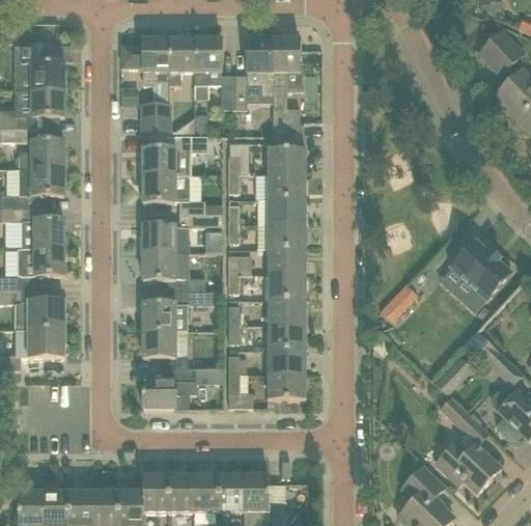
[(502,30),(497,35),(479,53),(501,75),(524,53),(502,30)]
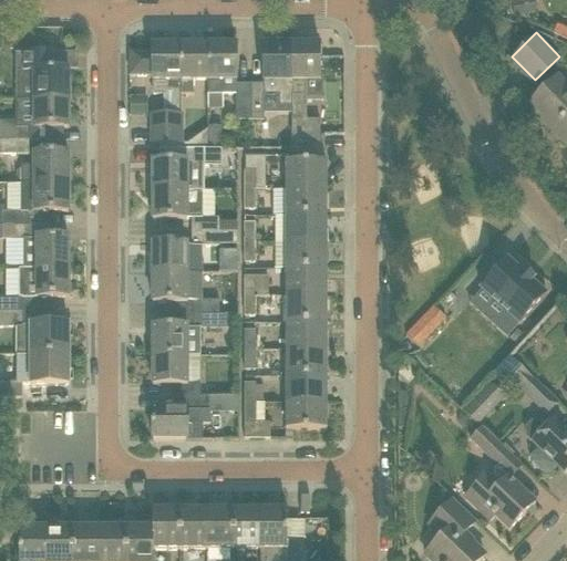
[(152,112),(152,125),(181,125),(181,90),(181,76),(181,42),(152,42),(153,49),(131,50),(131,73),(153,73),(153,91),(164,91),(164,112),(152,112)]
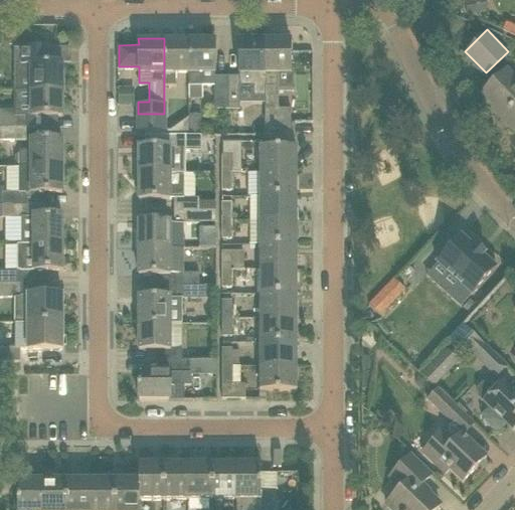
[(164,69),(164,81),(177,81),(177,69),(189,69),(189,38),(164,38),(164,69)]
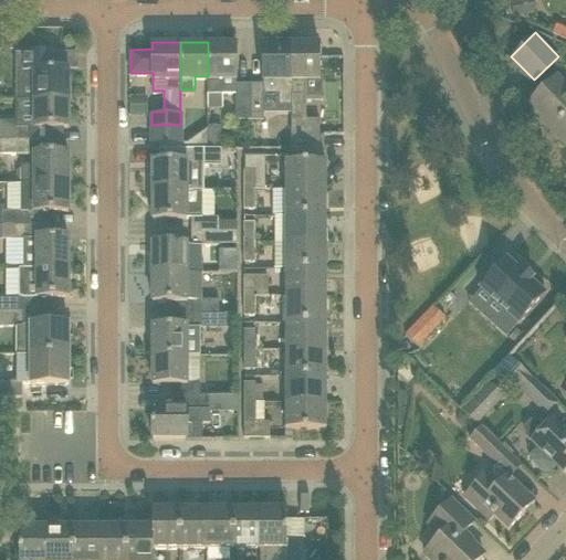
[(208,42),(208,76),(208,91),(207,91),(207,106),(221,106),(221,92),(237,92),(236,117),(251,117),(251,111),(250,111),(250,81),(237,81),(237,42),(208,42)]
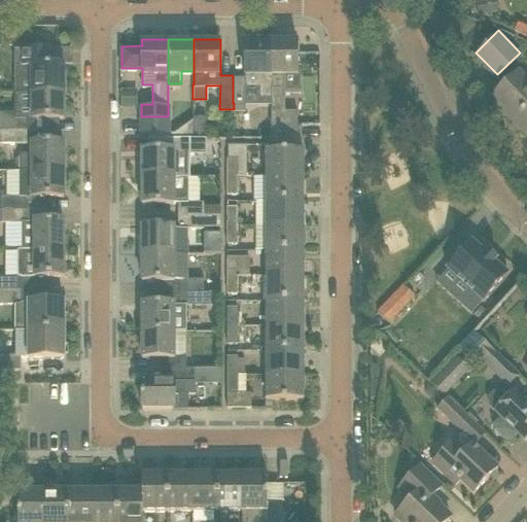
[(245,75),(233,75),(233,103),(234,103),(246,103),(246,84),(258,84),(258,96),(271,96),(271,39),(245,39),(245,75)]
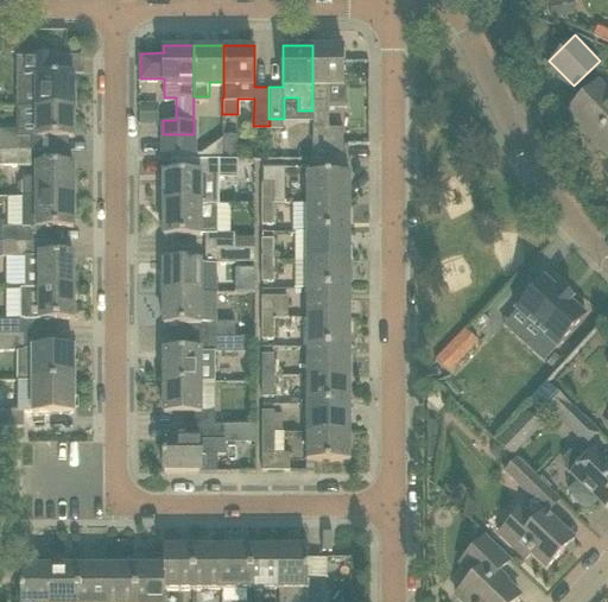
[(312,45),(312,111),(312,156),(343,156),(343,125),(329,125),(329,82),(343,82),(343,45),(312,45)]
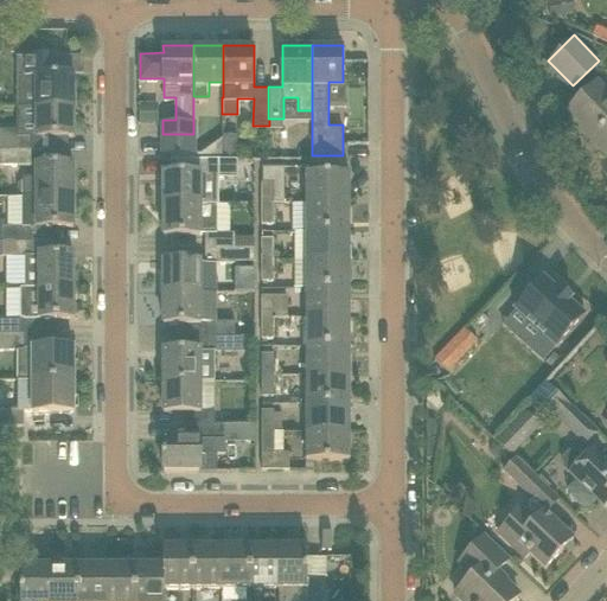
[(17,53),(17,102),(74,102),(74,71),(59,71),(59,52),(26,52),(26,53),(17,53)]
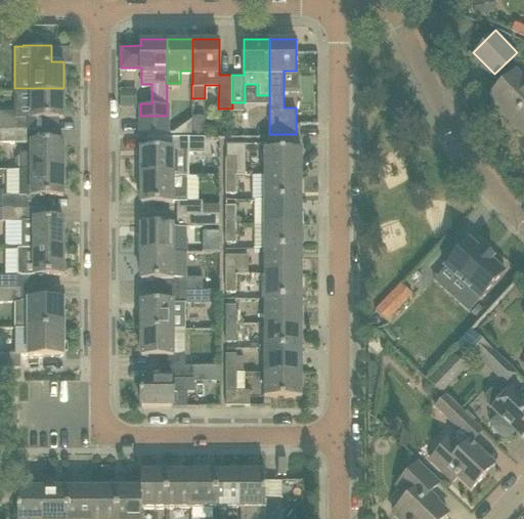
[(523,130),(523,128),(523,78),(515,69),(490,92),(509,112),(507,114),(523,130)]
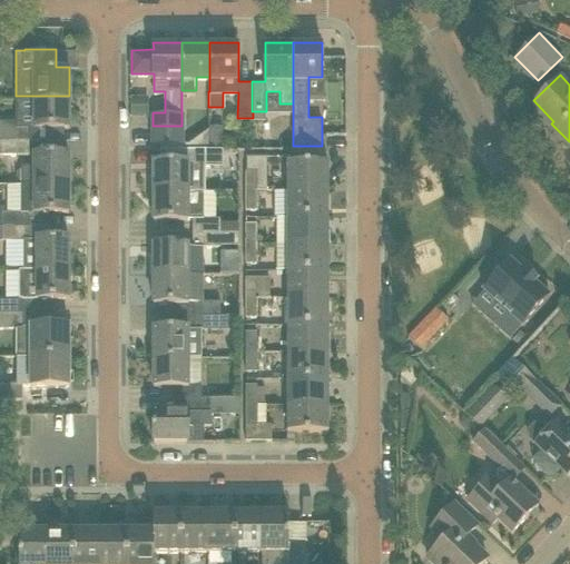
[(69,125),(69,96),(16,96),(16,118),(1,119),(1,139),(29,139),(58,138),(58,125),(69,125)]
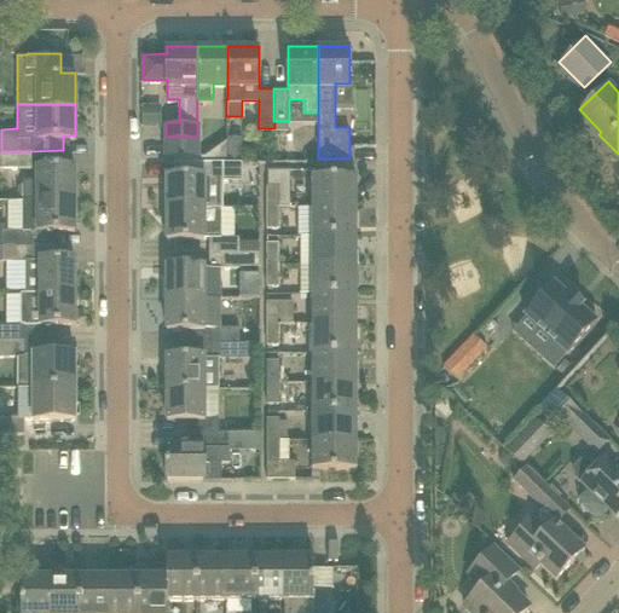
[(197,152),(197,137),(166,137),(167,152),(197,152)]
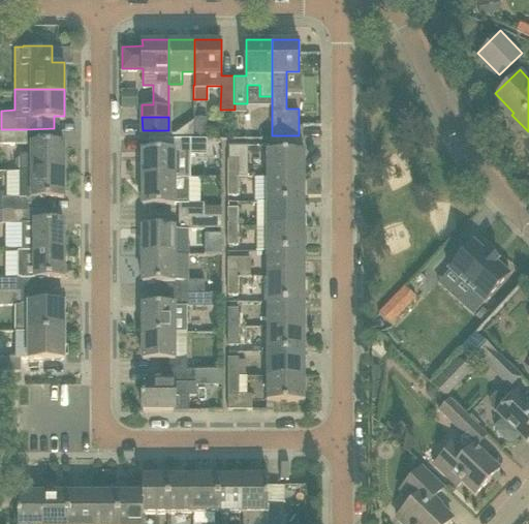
[(1,129),(1,141),(27,141),(27,129),(1,129)]
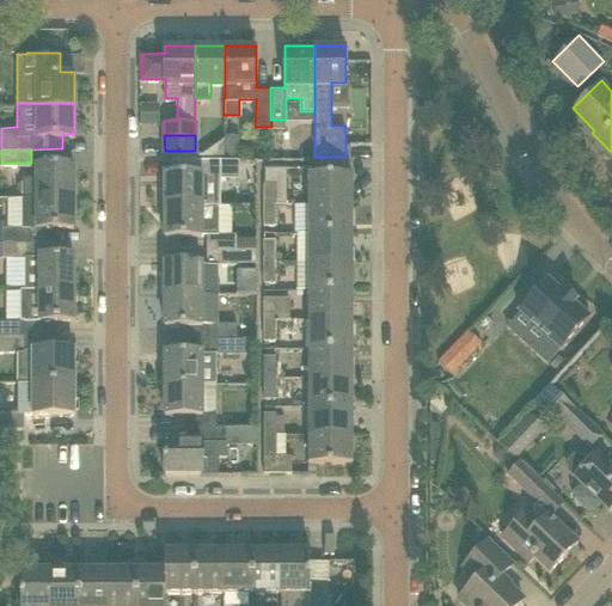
[(237,172),(237,158),(237,157),(208,157),(209,172),(237,172)]
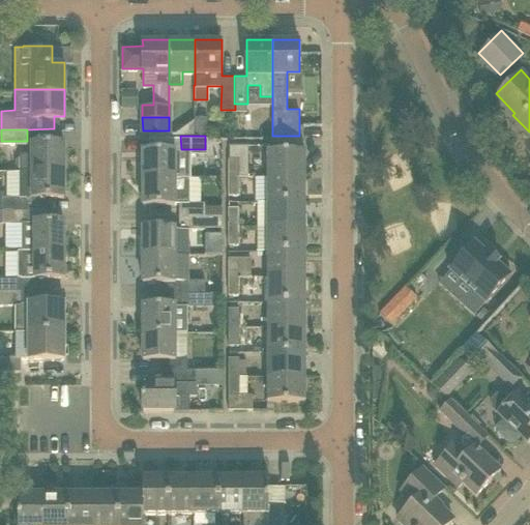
[(19,168),(64,168),(64,141),(31,141),(31,152),(19,152),(19,168)]
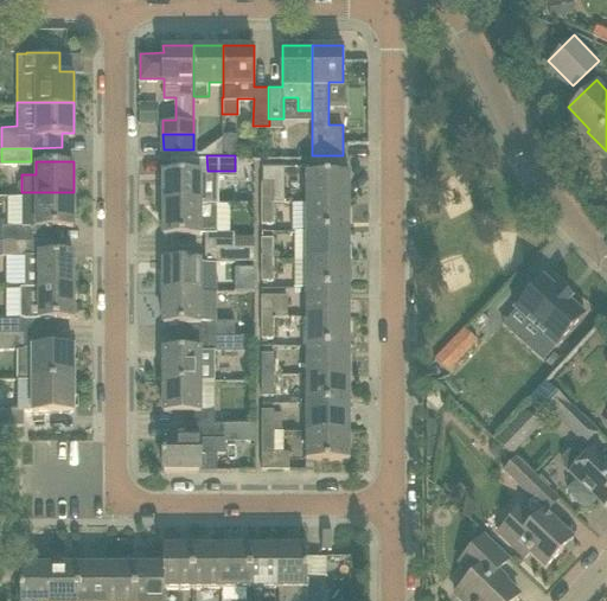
[(202,199),(202,170),(164,170),(164,200),(202,199)]
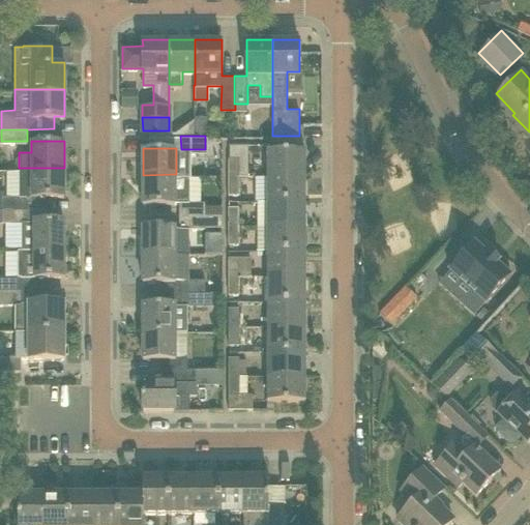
[(304,173),(304,148),(269,148),(268,173),(304,173)]
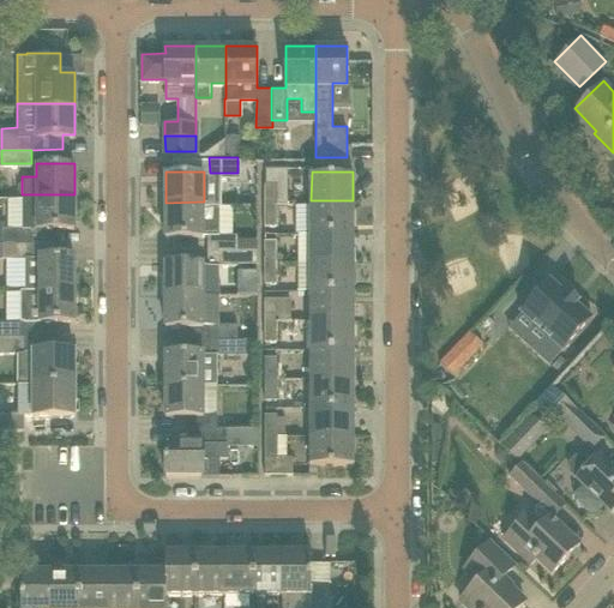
[(265,180),(265,202),(277,202),(277,180),(265,180)]
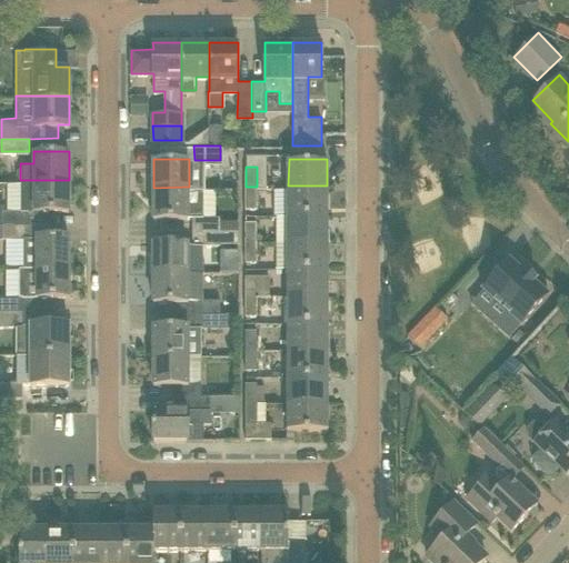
[(1,222),(30,222),(30,209),(69,209),(69,180),(20,180),(20,209),(1,209),(1,222)]
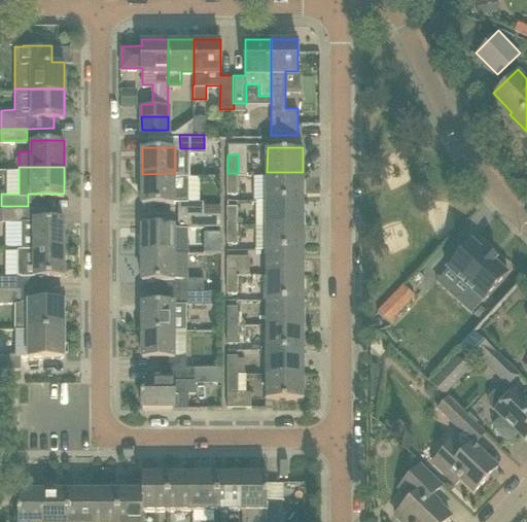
[(303,197),(303,172),(267,172),(267,197),(303,197)]
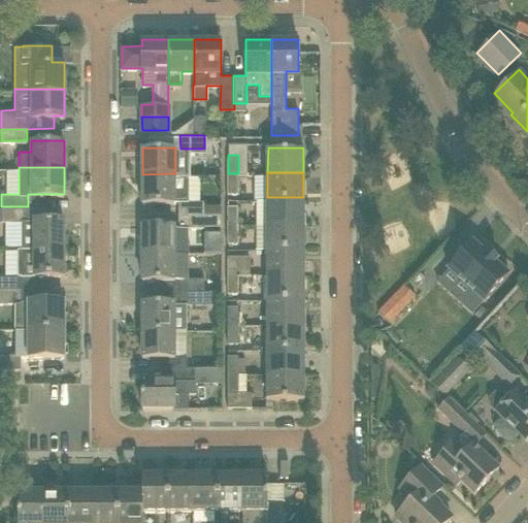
[(178,201),(178,213),(221,213),(221,202),(203,202),(203,200),(188,200),(188,174),(175,174),(175,173),(142,174),(142,201),(178,201)]
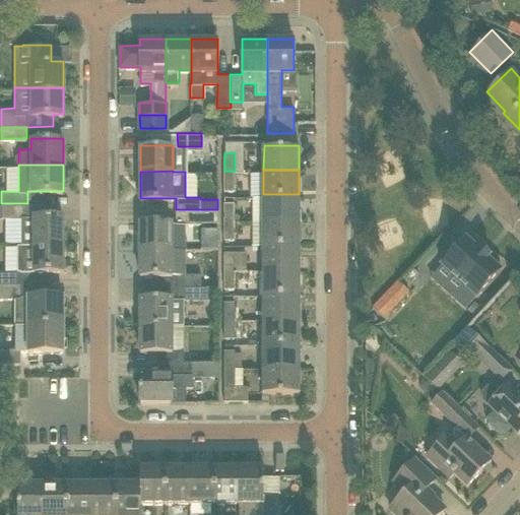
[(224,171),(224,189),(235,189),(235,171),(224,171)]
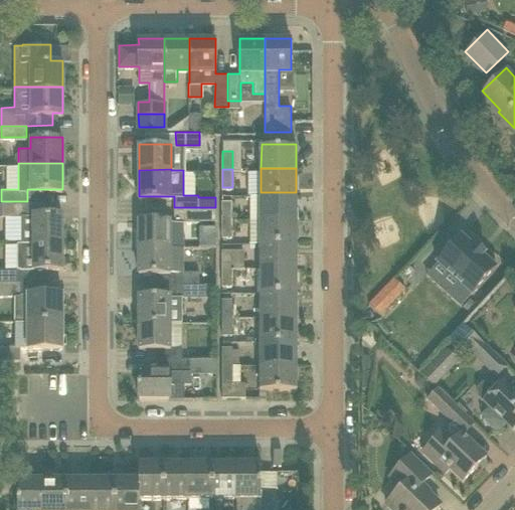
[(296,216),(296,192),(261,192),(261,216),(296,216)]
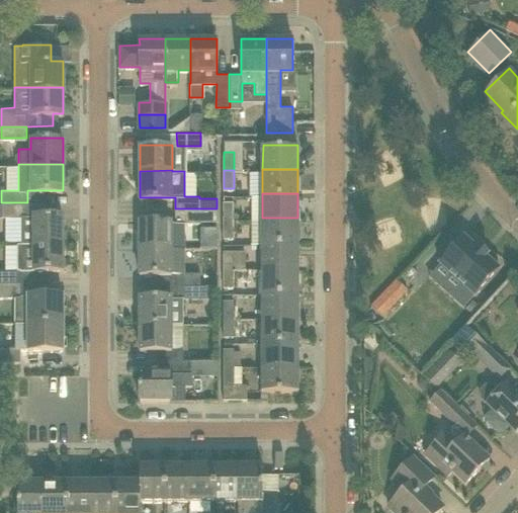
[(224,200),(224,218),(234,218),(234,200),(224,200)]
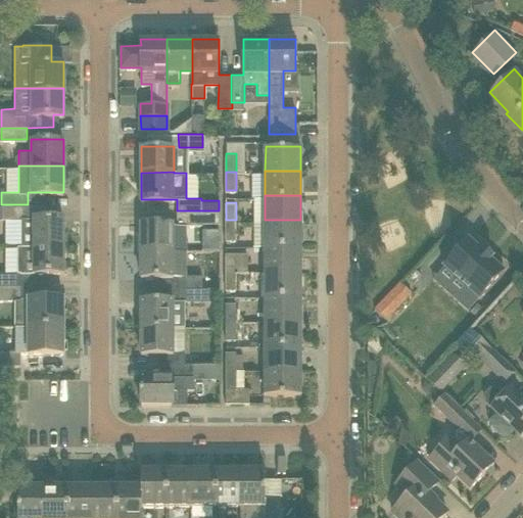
[(28,217),(28,204),(1,204),(1,219),(27,219),(27,217),(28,217)]
